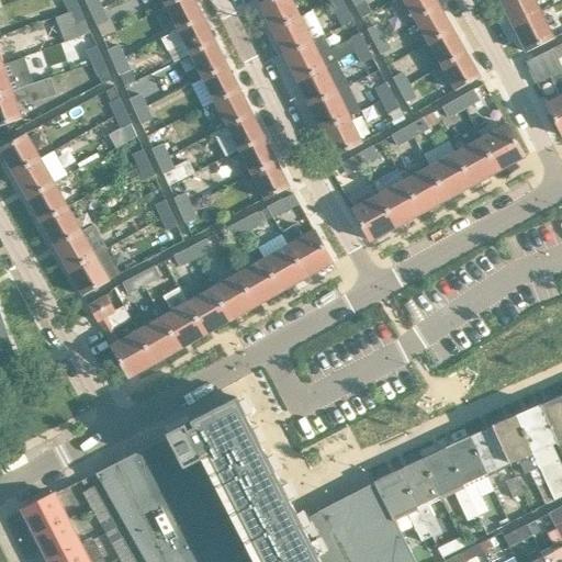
[(64,0),(70,13),(81,8),(77,0),(64,0)]
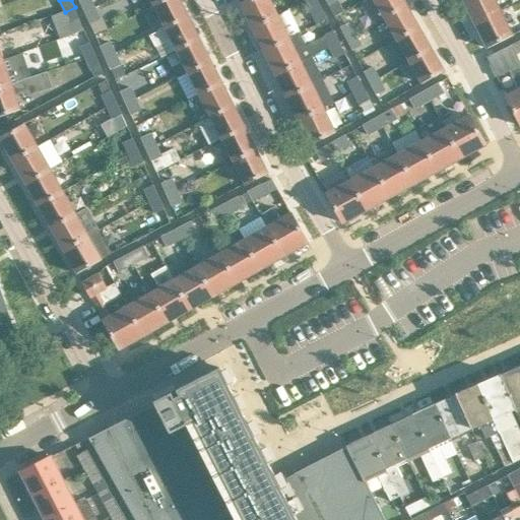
[(85,12),(96,7),(92,0),(80,0),(85,12)]
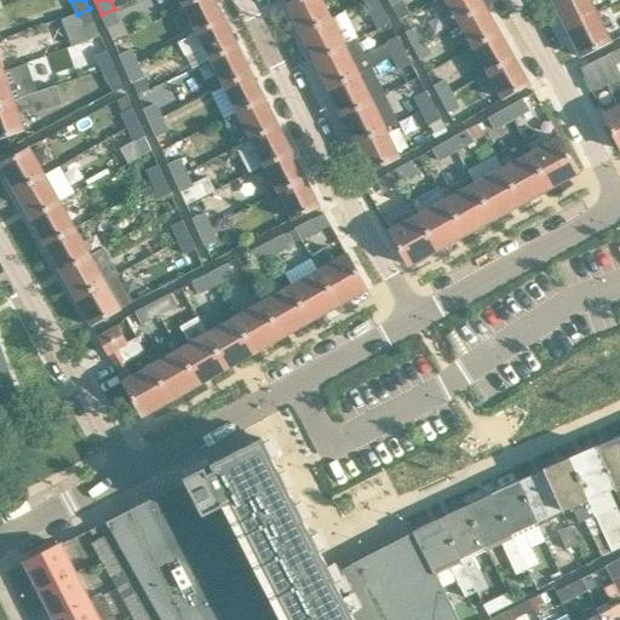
[(214,0),(194,0),(183,6),(196,33),(224,18),(214,0)]
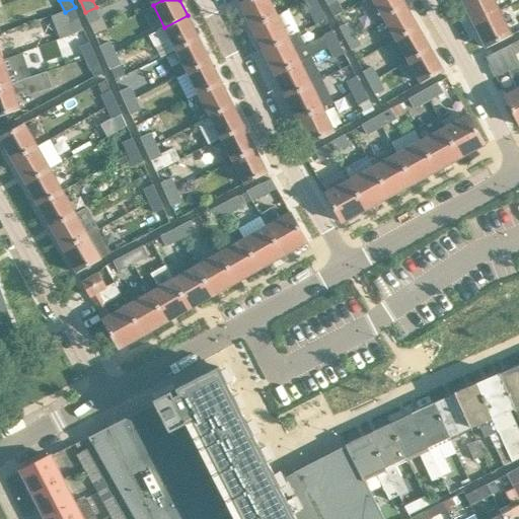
[(248,0),(240,4),(251,27),(277,15),(269,0),(248,0)]
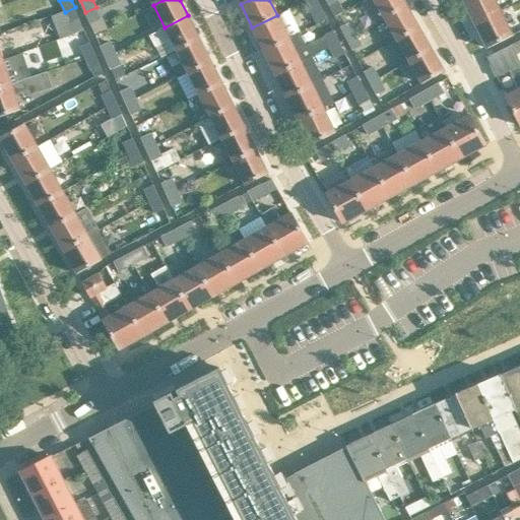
[(326,19),(316,0),(307,0),(303,2),(315,25),(326,19)]
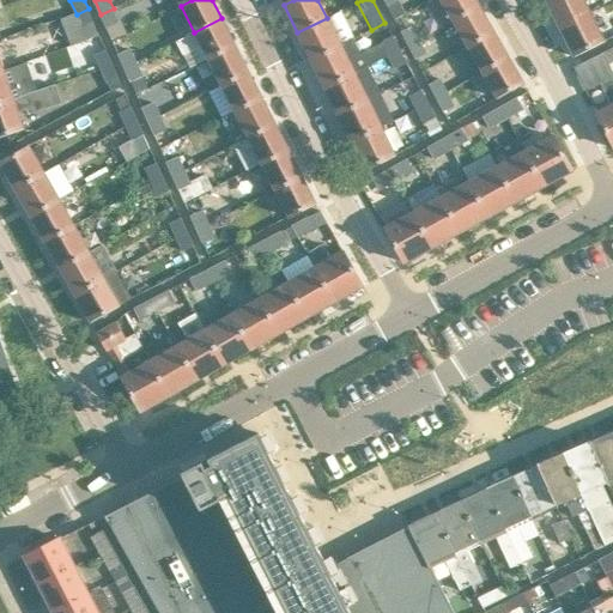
[(441,28),(453,22),(479,6),(475,0),(429,0),(426,2),(441,28)]
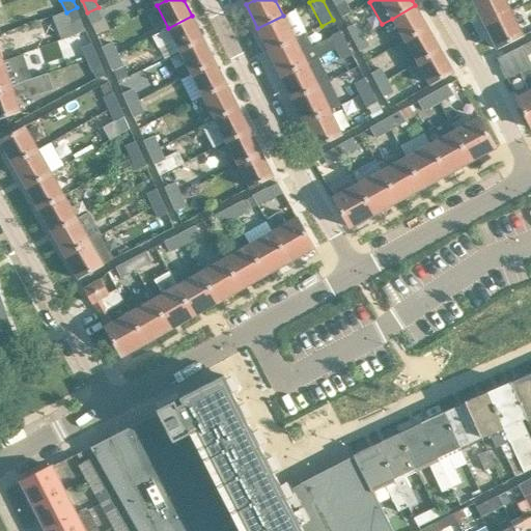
[(505,0),(476,0),(474,1),(485,24),(484,24),(484,25),(511,12),(505,0)]
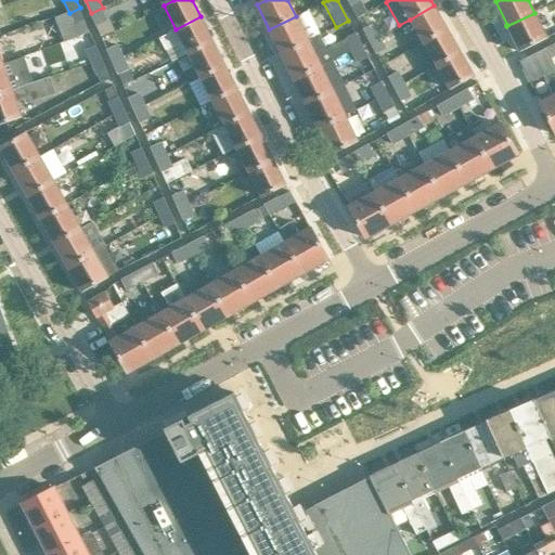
[(448,28),(434,5),(410,20),(423,42),(448,28)]
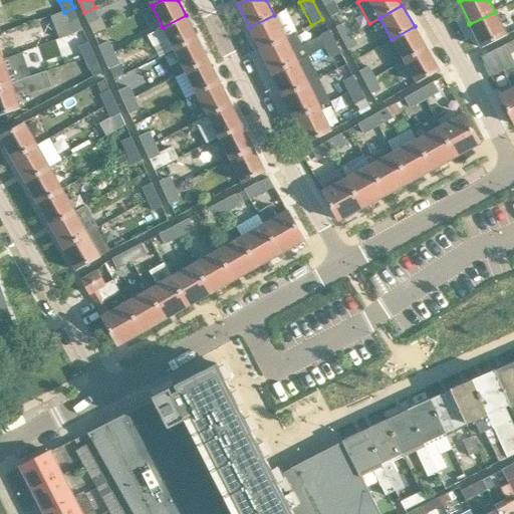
[(79,19),(74,7),(64,12),(69,23),(79,19)]
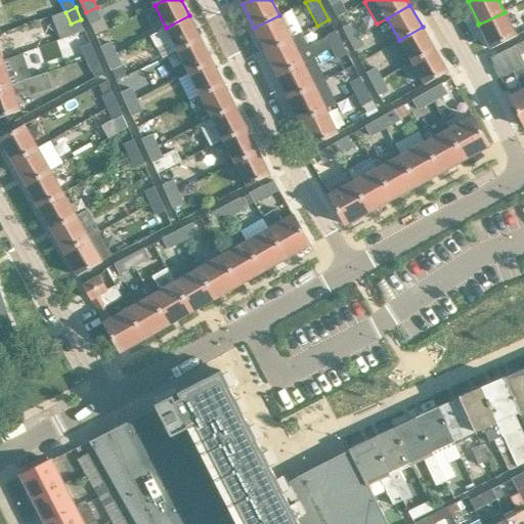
[(97,7),(86,12),(91,24),(102,19),(97,7)]
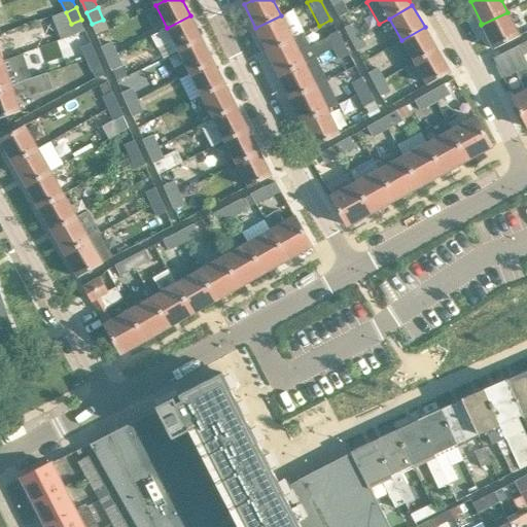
[(507,12),(481,25),(493,48),(520,35),(507,12)]
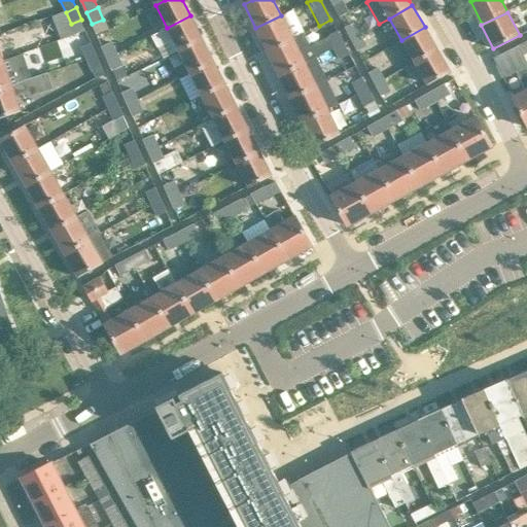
[(178,50),(202,38),(190,15),(167,28),(152,35),(159,47),(173,40),(178,50)]
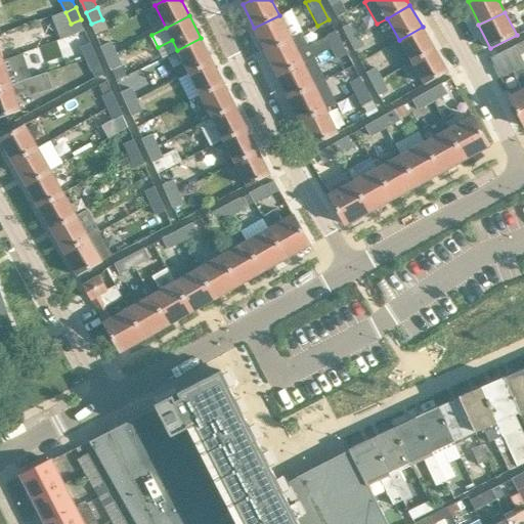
[(254,28),(265,51),(292,39),(279,15),(254,28)]
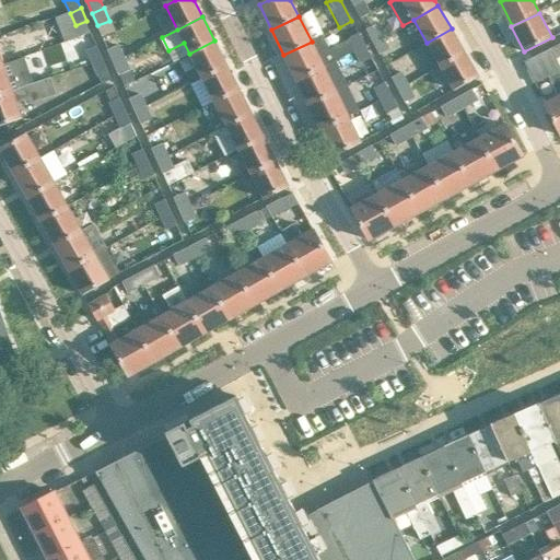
[(372,43),(382,37),(374,24),(364,30),(372,43)]
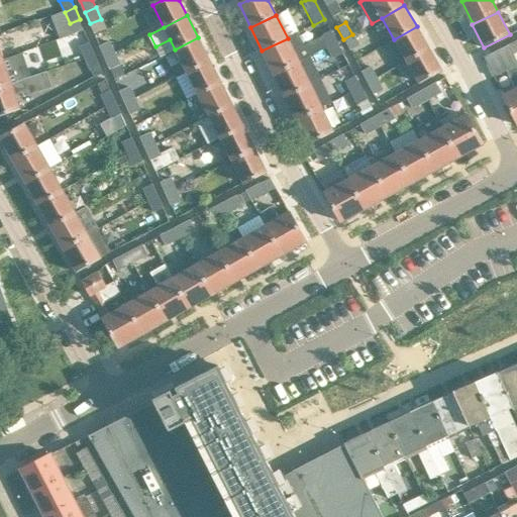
[(429,48),(417,26),(394,39),(407,61),(429,48)]
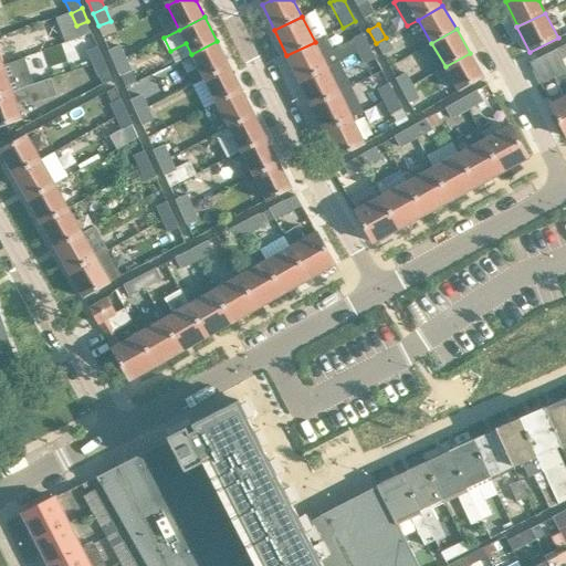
[(286,55),(300,81),(337,62),(356,52),(368,46),(362,33),(332,49),(325,35),(315,42),(286,55)]
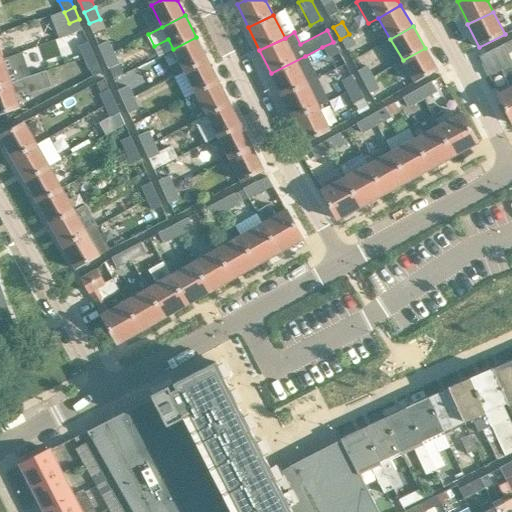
[(349,34),(340,39),(346,50),(355,45),(349,34)]
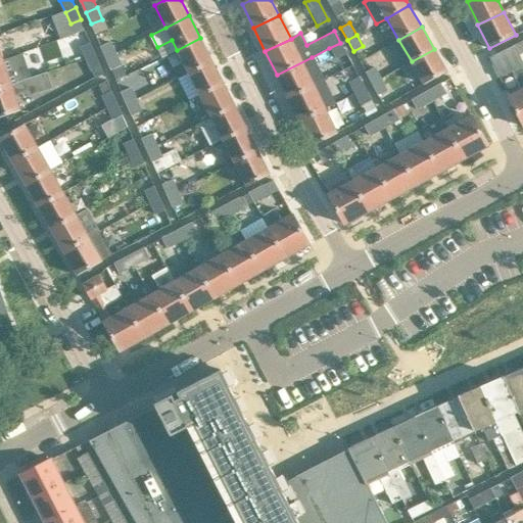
[(211,60),(200,38),(177,50),(189,73),(211,60)]
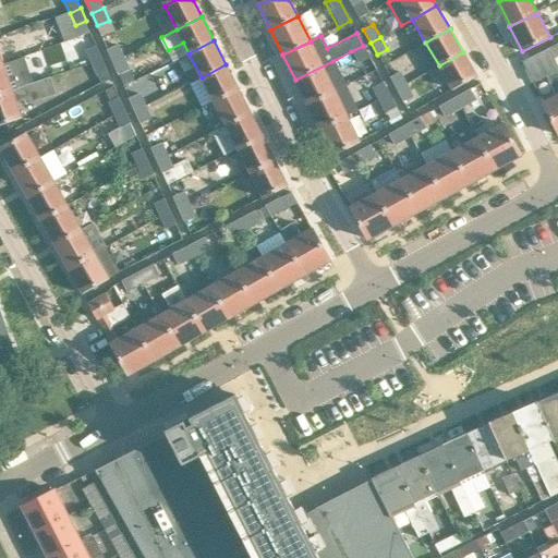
[(557,43),(548,48),(554,58),(557,56),(557,43)]
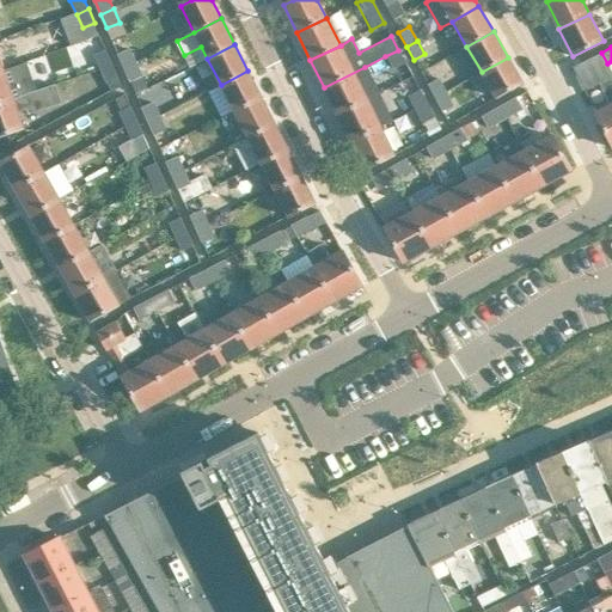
[(118,55),(124,67),(138,61),(132,49),(118,55)]
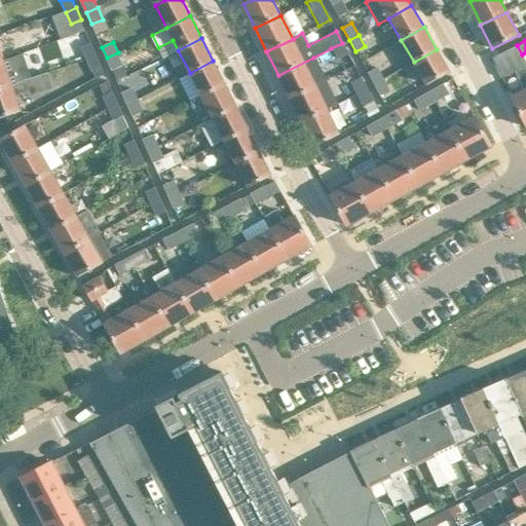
[(81,47),(87,60),(98,55),(91,43),(81,47)]
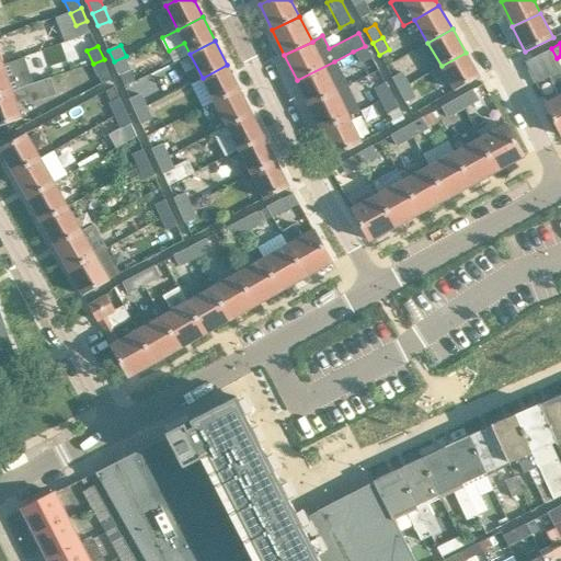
[(371,58),(365,46),(353,52),(359,64),(371,58)]
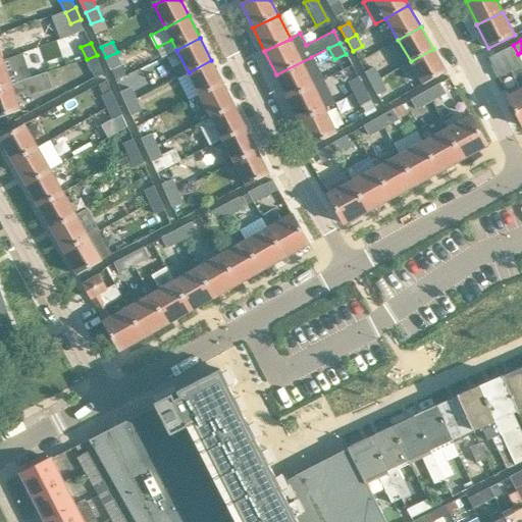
[(521,61),(518,54),(513,45),(488,57),(499,77),(511,71),(520,90),(508,96),(521,124),(521,61)]
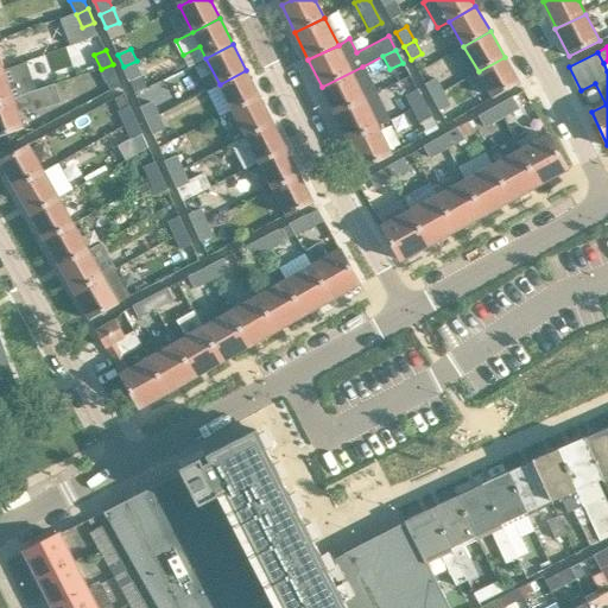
[(493,97),(519,82),(505,57),(479,71),(493,97)]
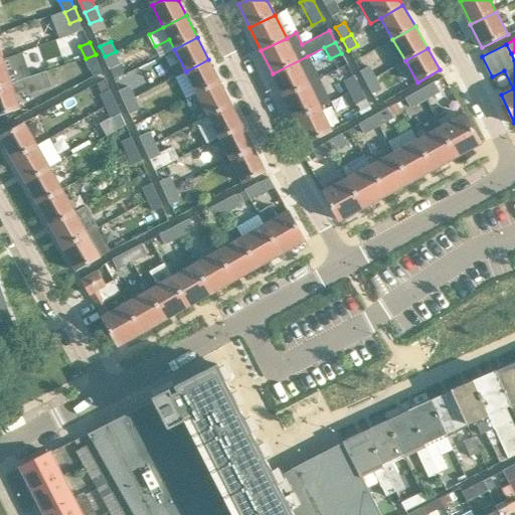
[(116,51),(105,56),(111,68),(121,64),(116,51)]
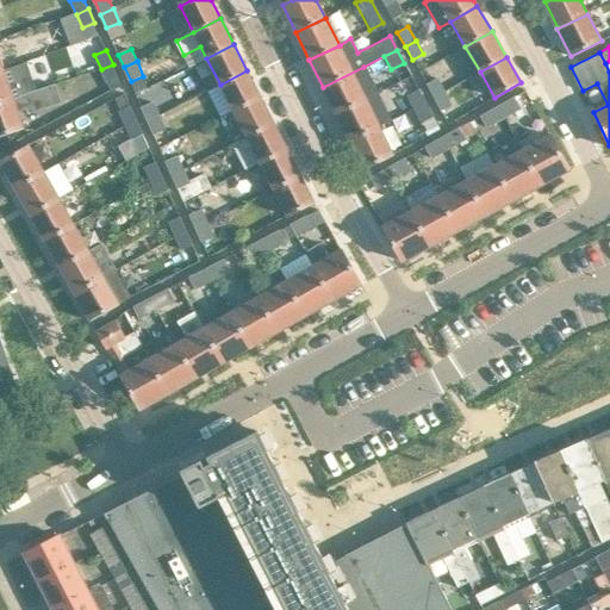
[(122,85),(113,64),(101,69),(111,91),(122,85)]
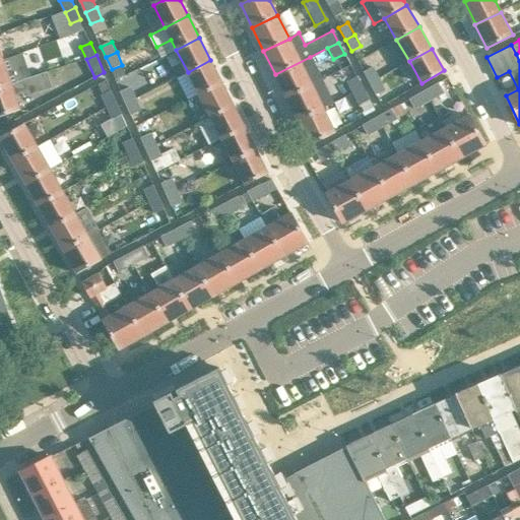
[(0,61),(0,88),(12,84),(4,60),(0,61)]
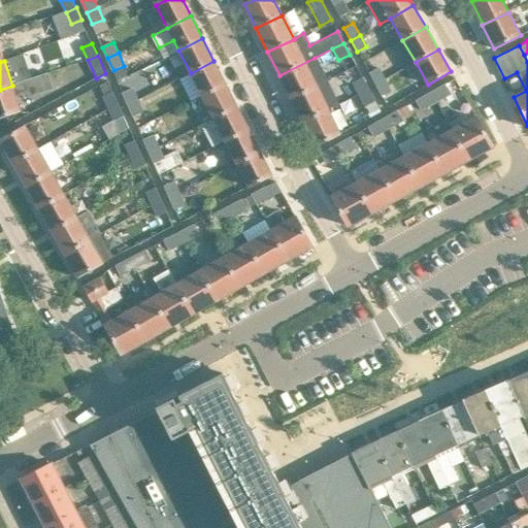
[(225,84),(213,61),(191,73),(202,96),(225,84)]
